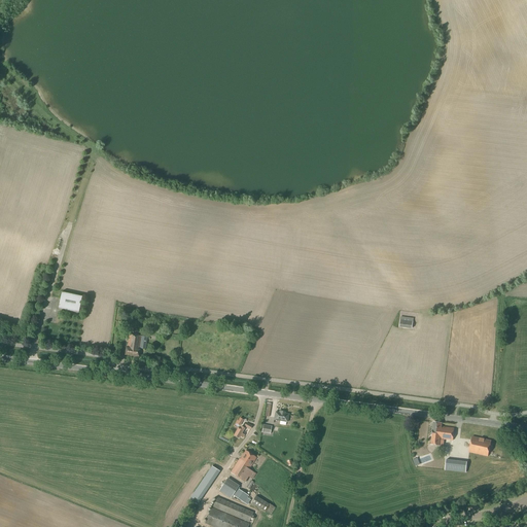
[(78,313),(82,296),(62,292),(58,309),(78,313)]
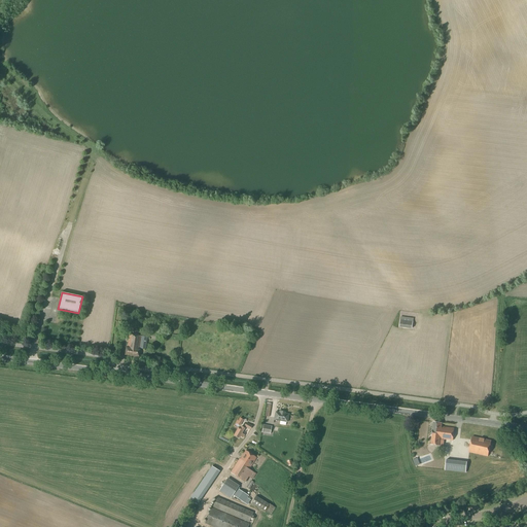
[(412,328),(413,321),(400,320),(399,327),(412,328)]
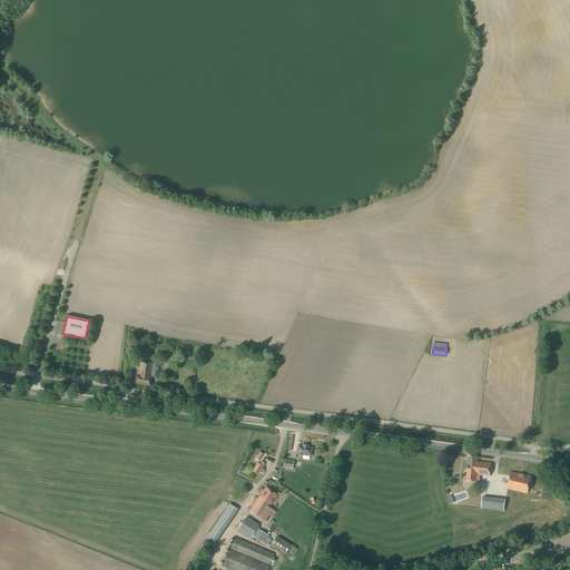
[(158,377),(159,365),(139,362),(137,376),(136,376),(135,384),(150,386),(151,379),(150,379),(151,376),(158,377)]
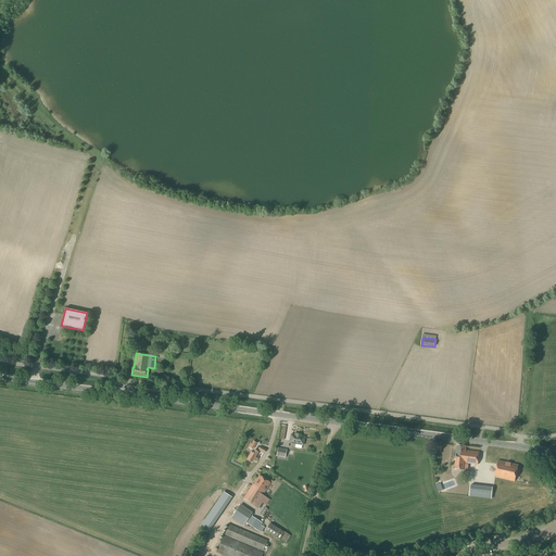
[(289,443),(303,445),(304,438),(301,437),(301,436),(294,434),(294,436),(291,434),(289,443)]
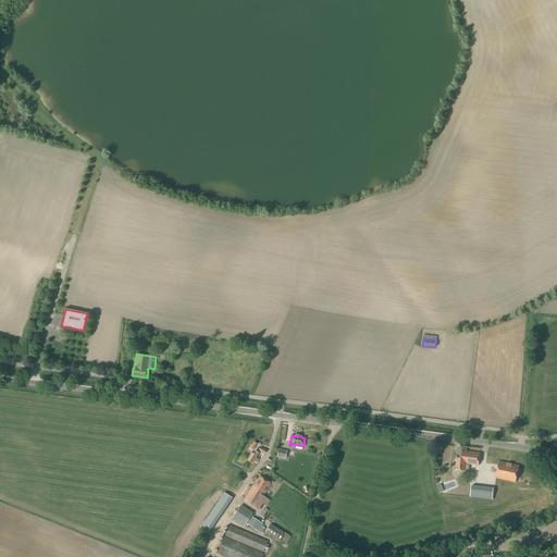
[(479,466),(480,453),(467,452),(467,447),(458,446),(455,470),(465,471),(465,465),(479,466)]
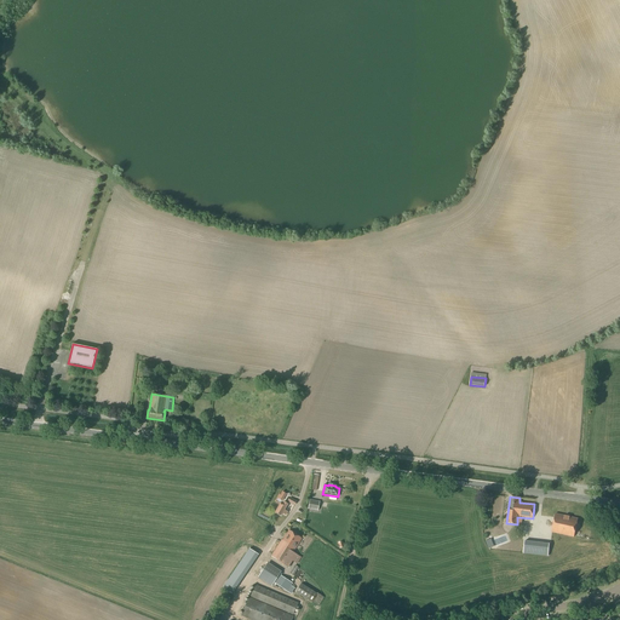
[(317,511),(320,501),(310,500),(308,509),(317,511)]
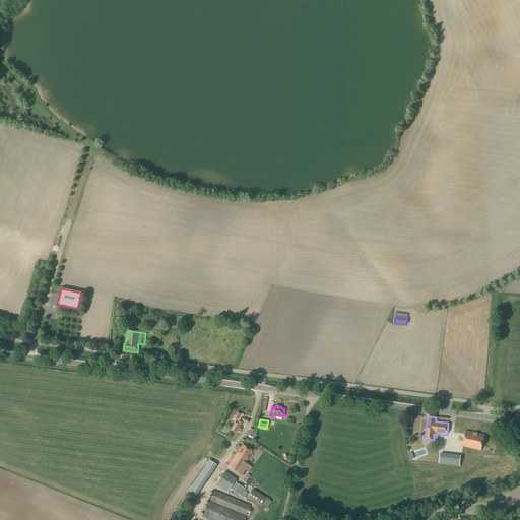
[(238,428),(241,424),(238,421),(237,424),(235,423),(231,430),(236,433),(237,431),(240,432),(241,430),(238,428)]
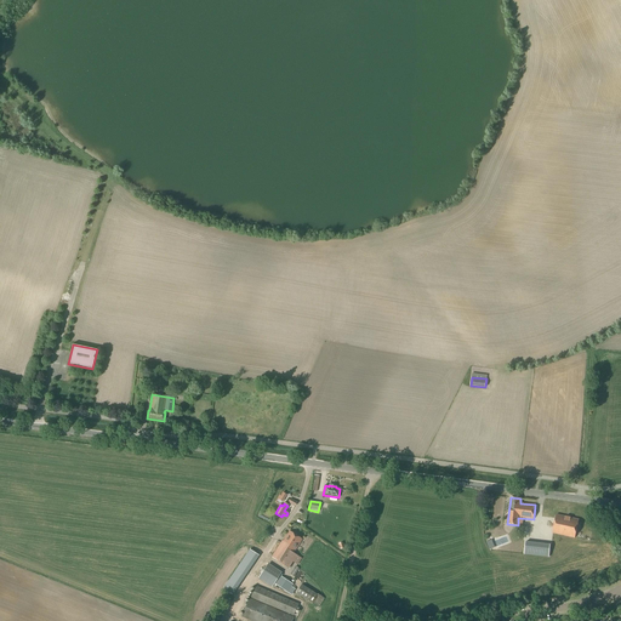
[(575,539),(579,520),(556,514),(552,533),(575,539)]
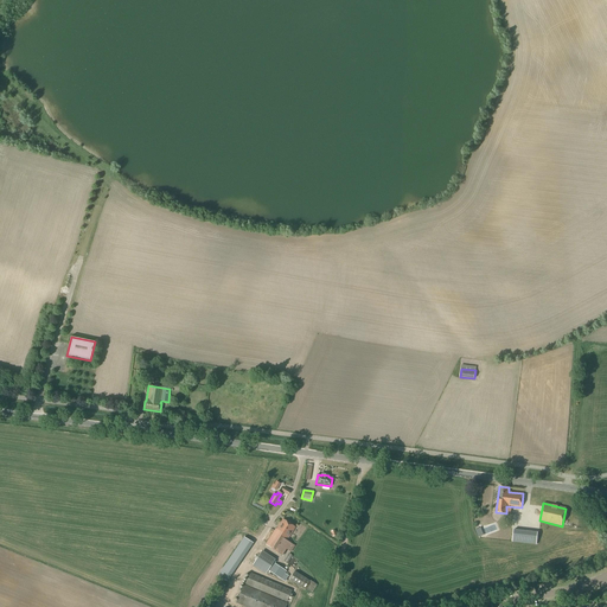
[(287,541),(295,528),(282,519),(276,529),(276,528),(266,544),(282,556),(286,549),(291,553),(295,545),(287,541)]
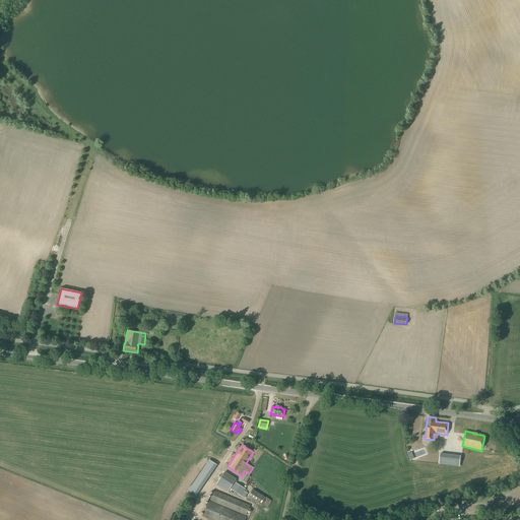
[(461,456),(439,454),(438,464),(460,466),(461,456)]
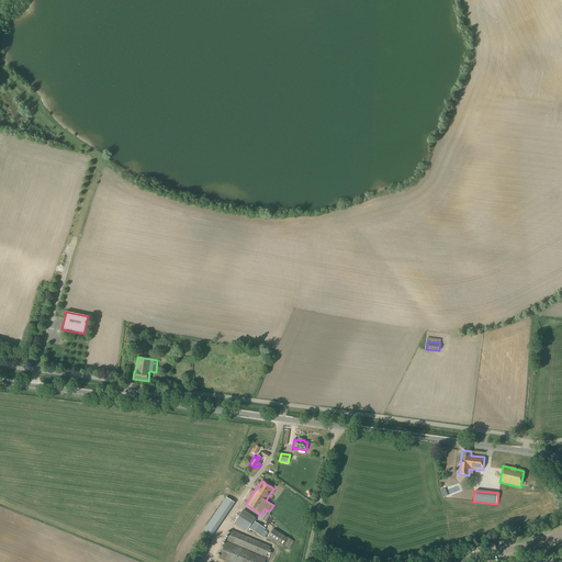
[(226,496),(208,524),(217,530),(221,526),(220,525),(235,503),(226,496)]
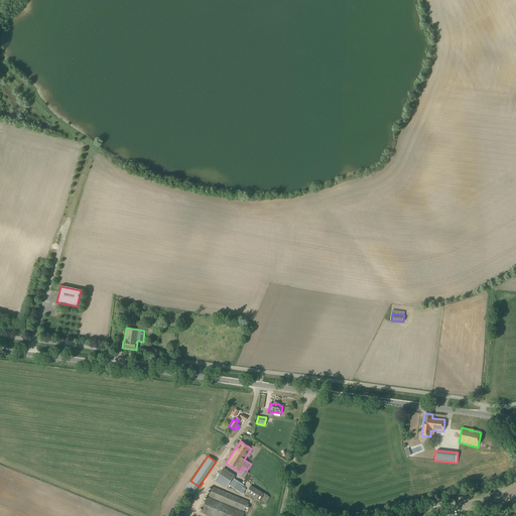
[(244,486),(233,478),(234,476),(223,468),(214,481),(226,488),(228,485),(239,493),(242,495),(246,490),(243,488),(244,486)]
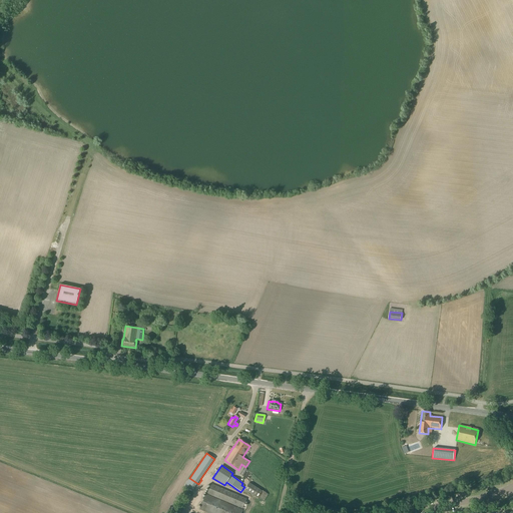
[(258,498),(258,497),(262,491),(248,483),(244,490),(258,498)]
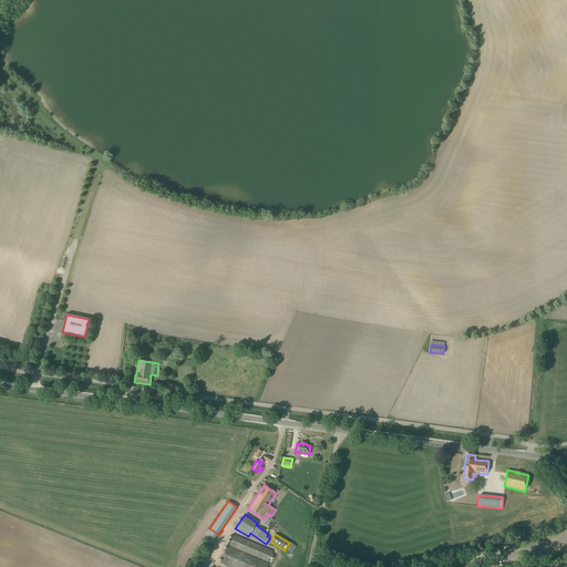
[(268,563),(269,560),(272,552),(233,535),(228,546),(268,563)]
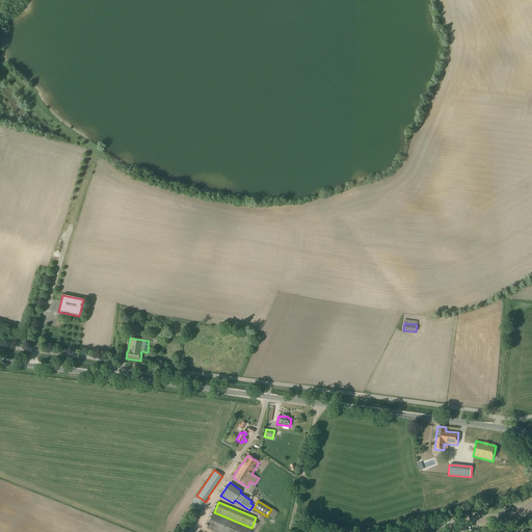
[(215,531),(249,531),(251,529),(213,512),(207,528),(215,531)]
